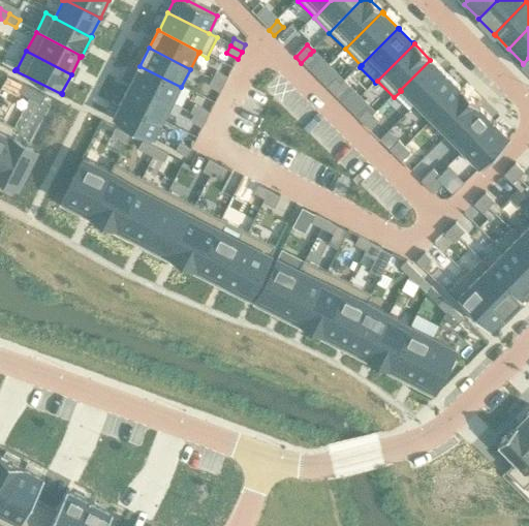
[(310,54),(301,63),(307,68),(315,59),(310,54)]
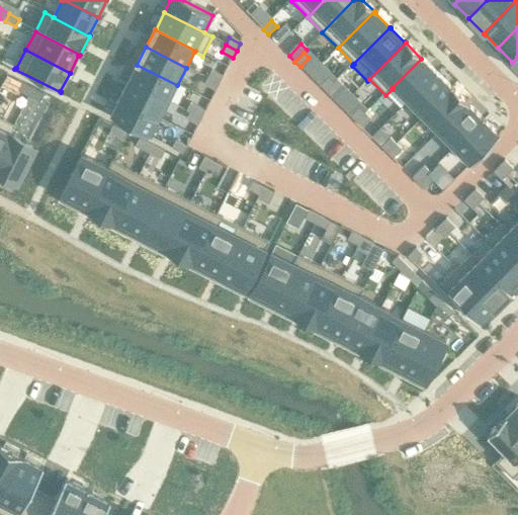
[(421,59),(392,88),(393,89),(408,104),(437,75),(437,74),(436,73),(436,74),(422,60),(422,59),(421,59)]
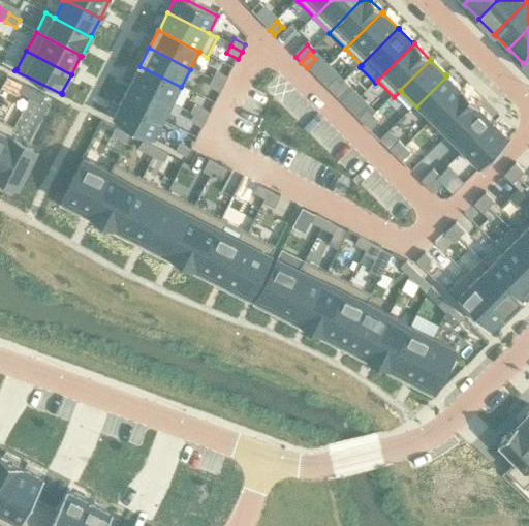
[(139,67),(130,85),(172,105),(181,87),(139,66),(139,67)]
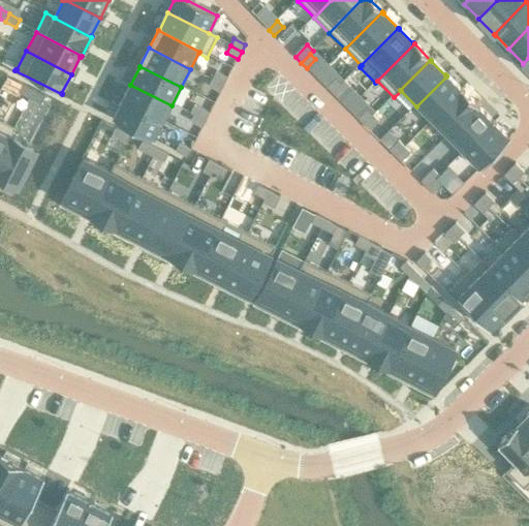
[(216,73),(212,81),(223,87),(227,80),(216,73)]
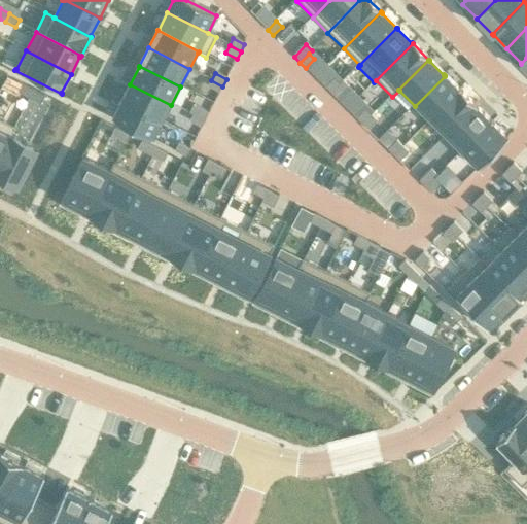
[(445,76),(415,106),(430,121),(460,92),(459,90),(459,91),(445,76)]
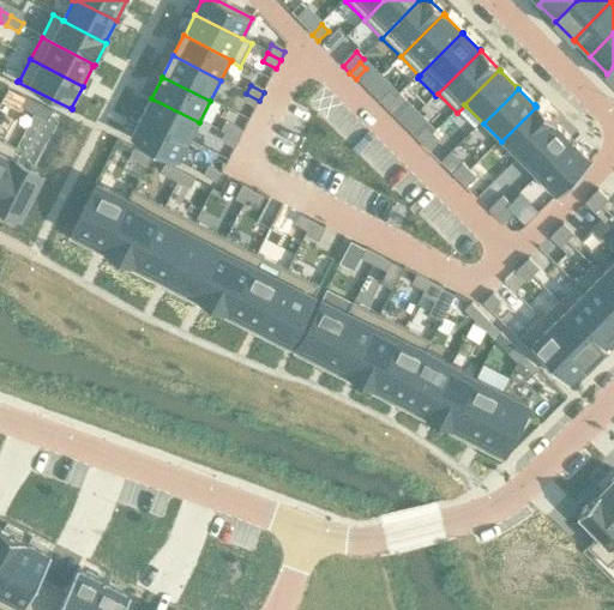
[(390,92),(379,102),(385,109),(396,98),(390,92)]
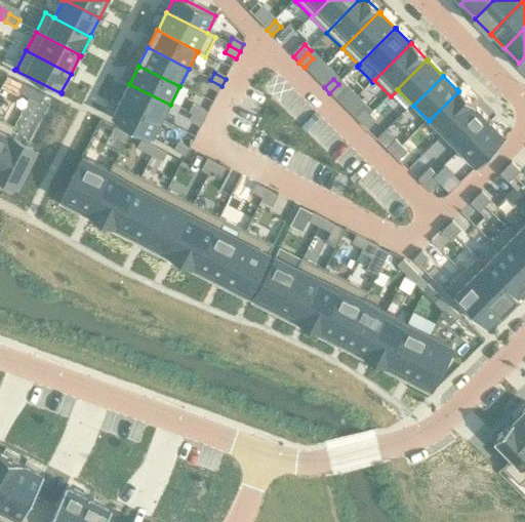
[(210,80),(207,87),(218,93),(221,86),(210,80)]
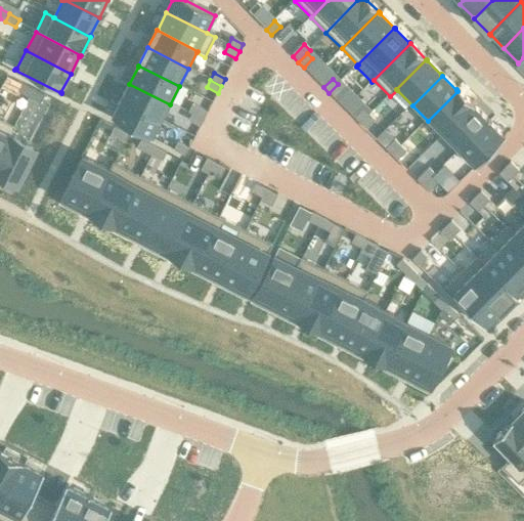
[(338,84),(329,93),(335,99),(347,87),(341,81),(338,84)]
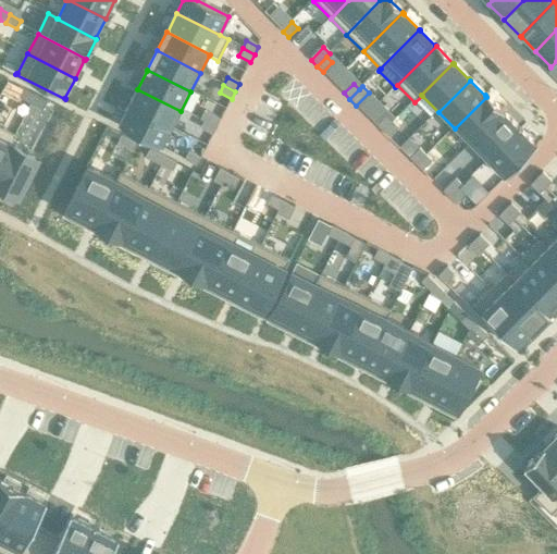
[(137,89),(128,108),(171,130),(181,111),(137,89)]
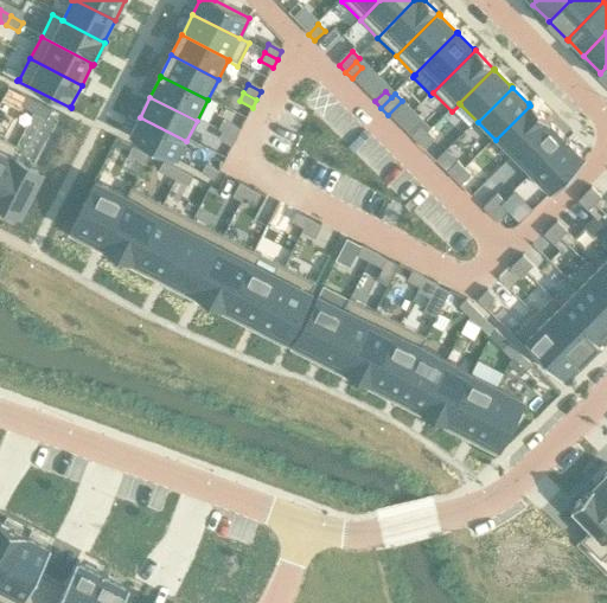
[(26,100),(21,109),(33,115),(38,106),(26,100)]
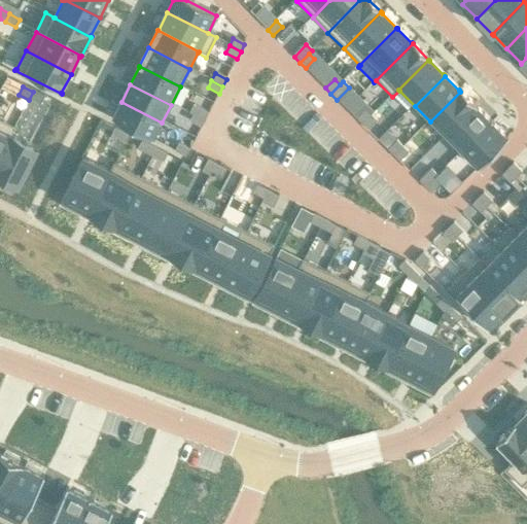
[(33,92),(29,100),(40,106),(44,98),(33,92)]
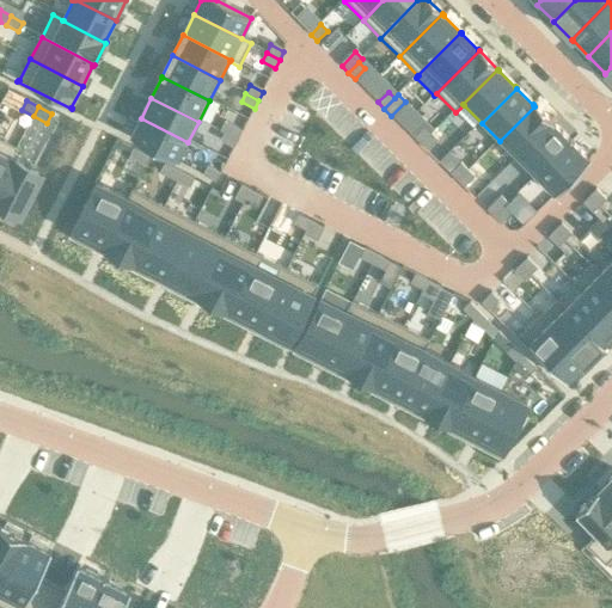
[(534,106),(500,141),(519,159),(554,126),(554,124),(534,106)]
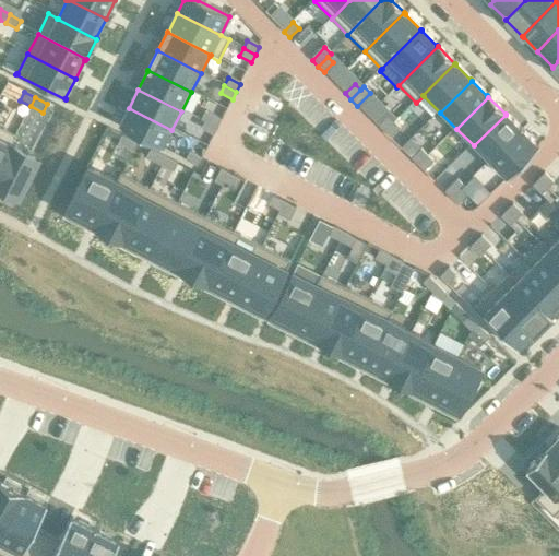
[(129,108),(119,127),(162,150),(171,130),(129,108)]
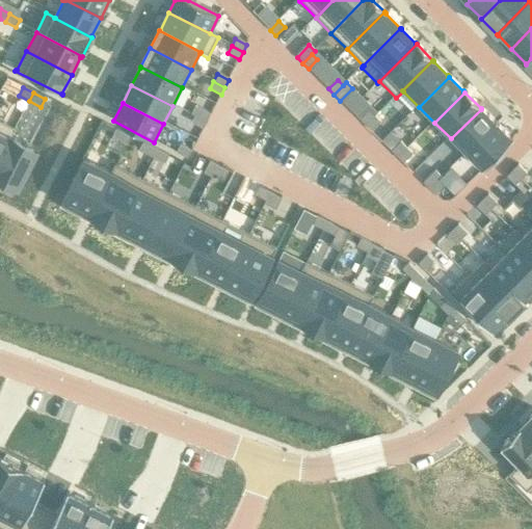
[(195,107),(191,115),(195,117),(207,123),(210,115),(195,107)]
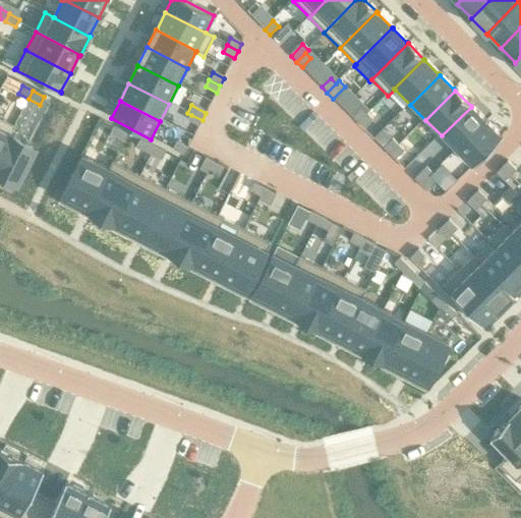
[(471,107),(442,135),(457,151),(485,122),(486,121),(485,120),(485,121),(471,107)]
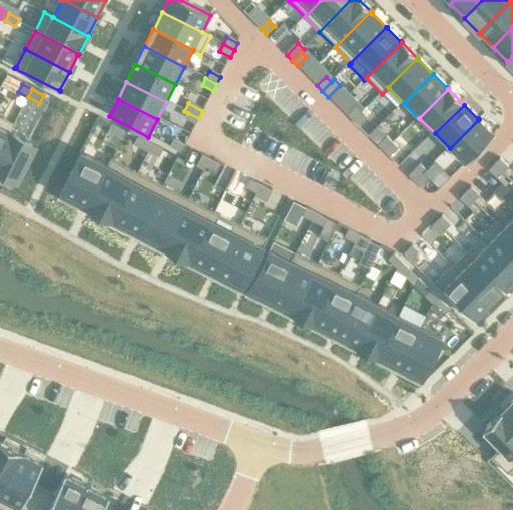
[(356,107),(348,116),(353,121),(362,113),(356,107)]
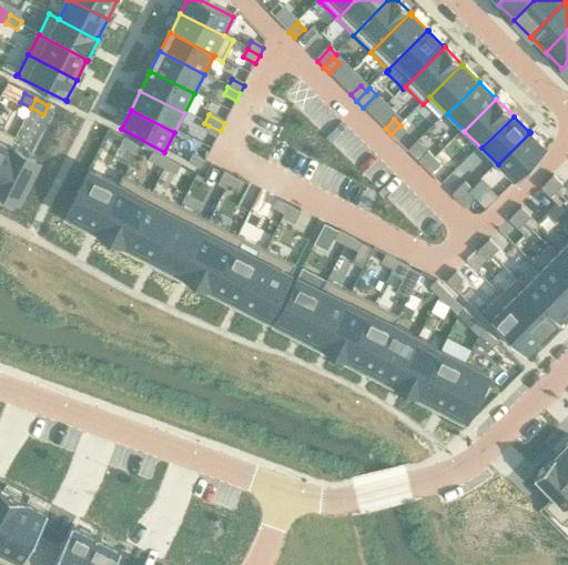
[(209,125),(204,132),(216,139),(221,131),(209,125)]
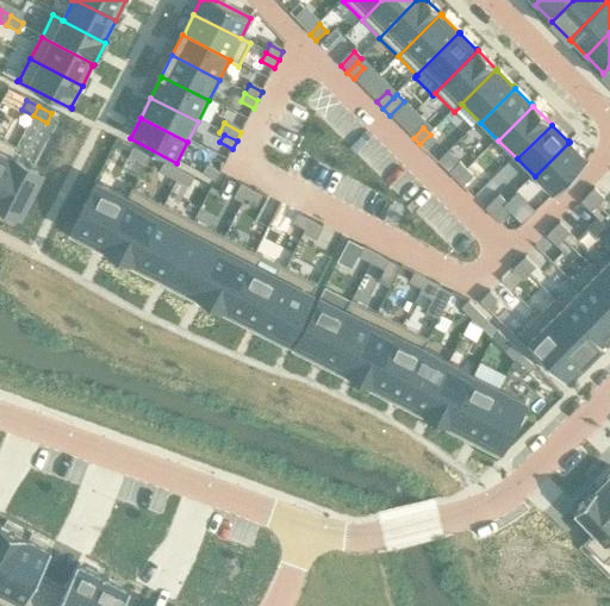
[(430,135),(419,144),(427,151),(436,141),(430,135)]
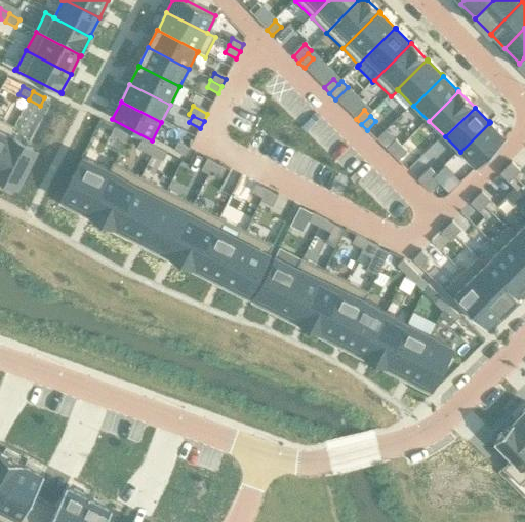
[(0,121),(0,156),(10,136),(11,137),(15,129),(0,121)]
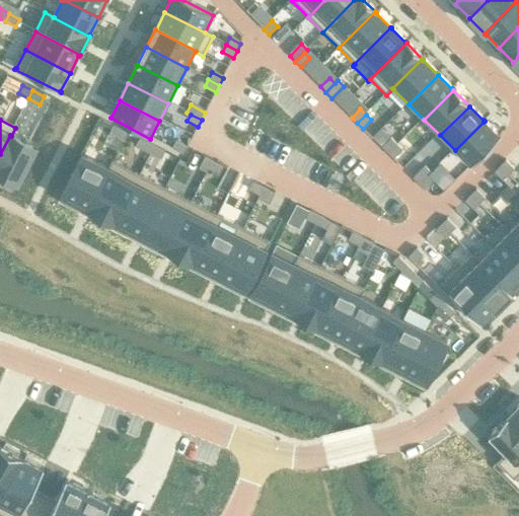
[(484,122),(455,150),(469,165),(469,166),(470,166),(500,137),(499,136),(484,122)]
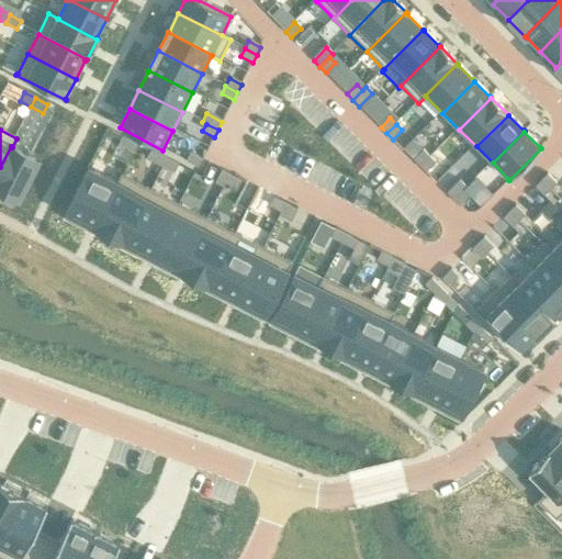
[(123,137),(119,146),(134,154),(138,146),(123,137)]
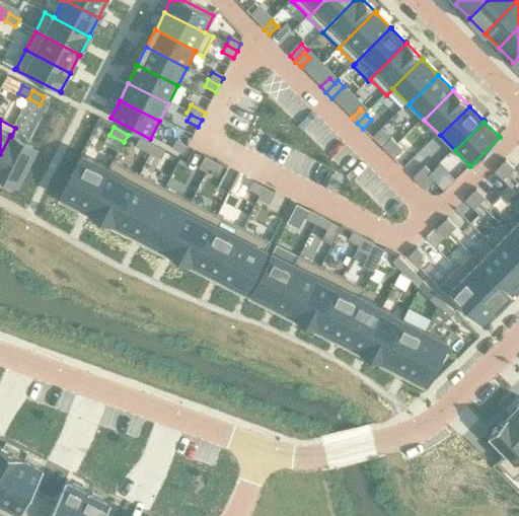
[(10,135),(0,154),(0,176),(2,178),(17,187),(38,149),(11,136),(10,135)]
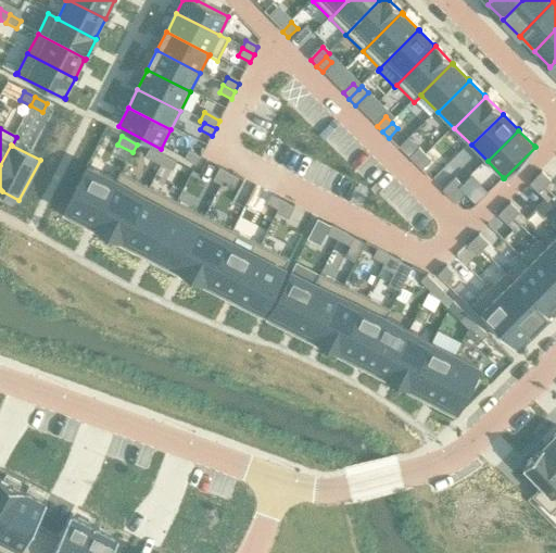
[(419,150),(409,160),(416,165),(425,156),(419,150)]
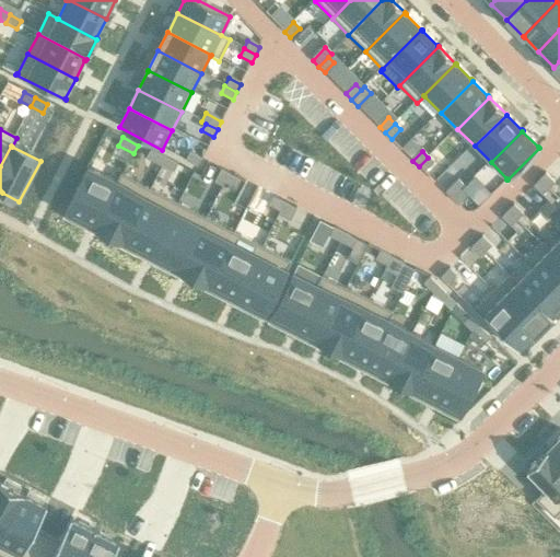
[(150,152),(147,160),(160,166),(164,159),(150,152)]
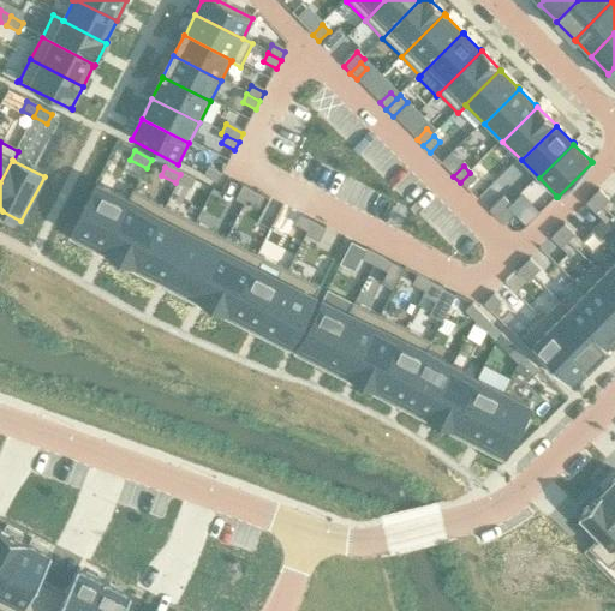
[(208,169),(204,178),(216,184),(221,177),(221,175),(208,169)]
